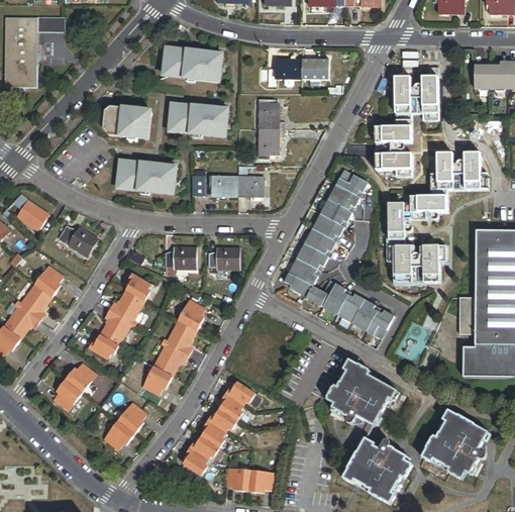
[(437,0),(438,11),(464,11),(464,0),(437,0)]
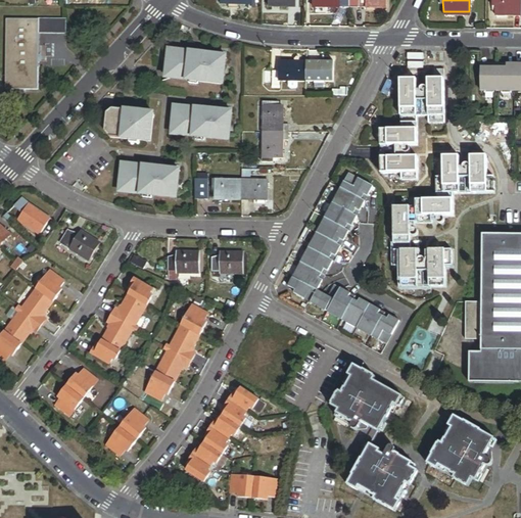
[(520,12),(520,0),(494,0),(494,2),(494,12),(520,12)]
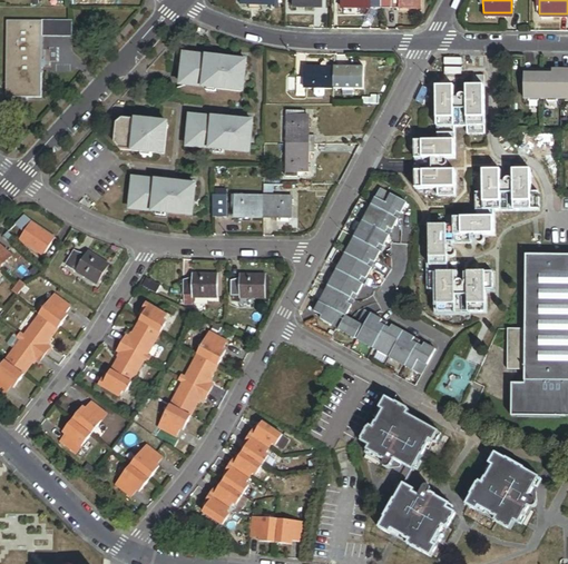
[(41,32),(41,17),(7,16),(5,94),(41,94),(41,69),(40,69),(41,32)]
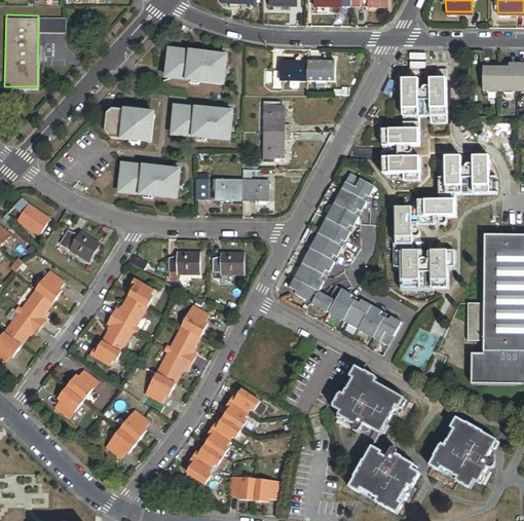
[(66,15),(38,15),(38,30),(66,31),(66,15)]
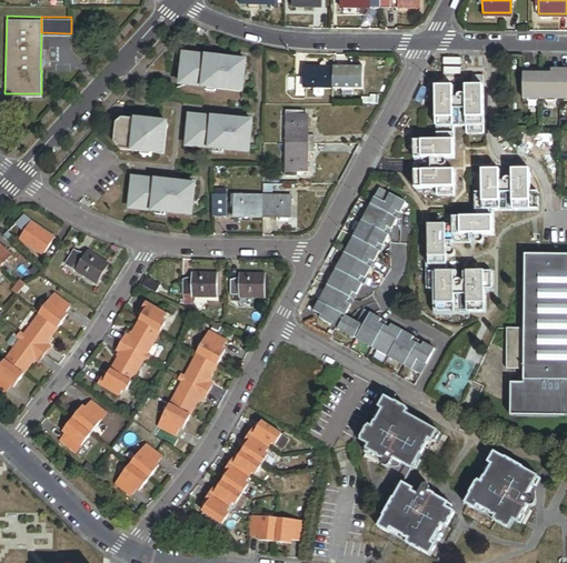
[(181,56),(181,57),(180,72),(179,72),(178,80),(240,87),(245,57),(181,49),(181,56)]
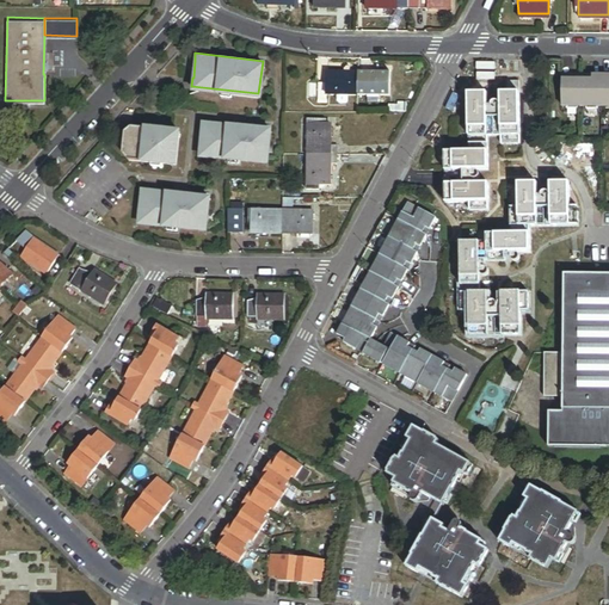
[(346,90),(357,90),(357,67),(349,67),(344,67),(326,67),(326,79),(326,90),(337,90),(346,90)]
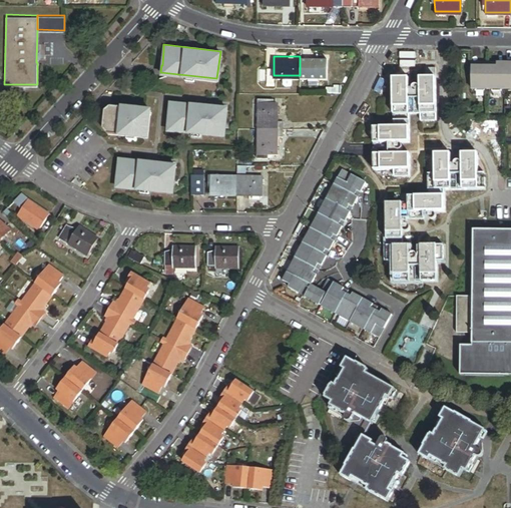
[(300,56),(300,75),(310,75),(316,75),(326,75),(326,56),(300,56)]
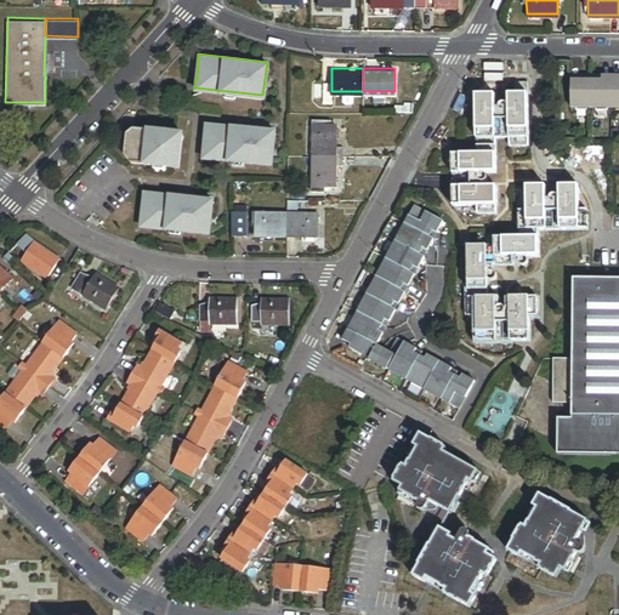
[(618,72),(601,73),(601,77),(580,77),(580,72),(569,72),(569,104),(574,104),(574,107),(586,107),(586,104),(595,104),(595,107),(606,107),(606,104),(614,104),(614,107),(618,106),(618,72)]
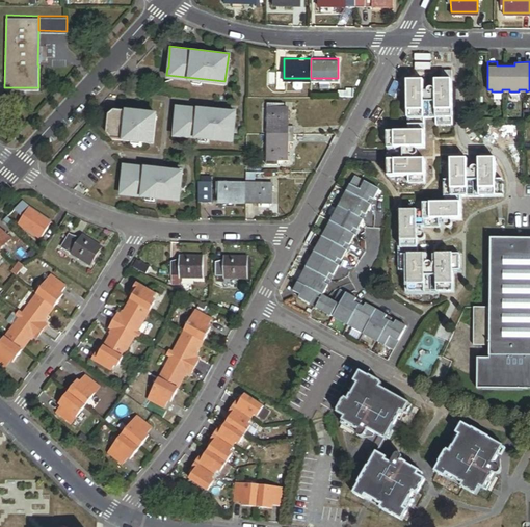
[(406,78),(406,129),(386,129),(387,173),(407,173),(407,180),(423,180),(423,157),(413,157),(413,143),(423,143),(423,114),(434,114),(434,122),(450,122),(450,77),(450,67),(440,67),(440,77),(434,77),(435,88),(421,88),(421,78),(406,78)]
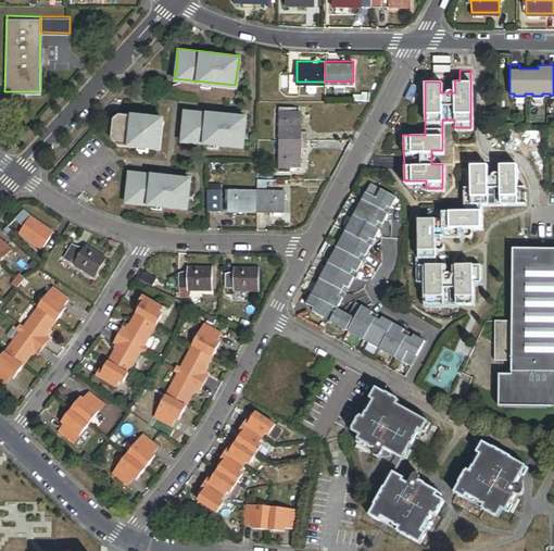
[(242,143),(244,114),(184,109),(184,115),(183,132),(181,132),(180,138),(242,143)]
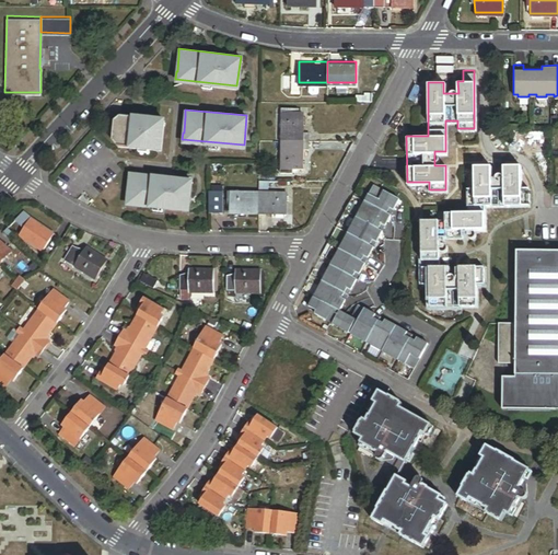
[(280,110),(280,136),(302,136),(302,129),(302,110),(297,110),(280,110)]
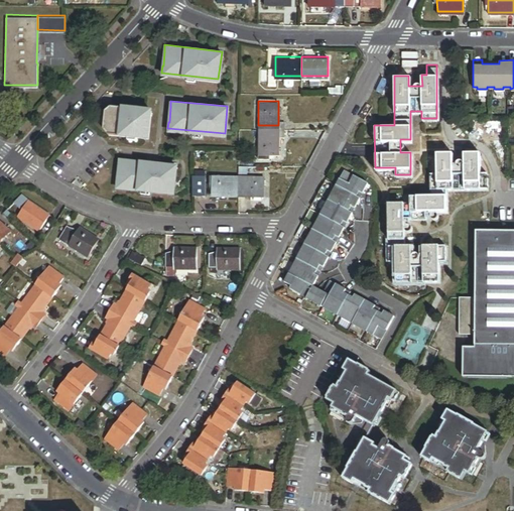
[(150,108),(110,104),(107,131),(147,135),(150,108)]
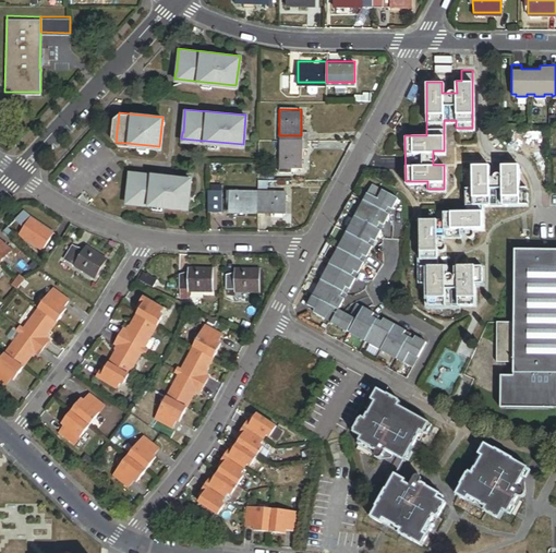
[(301,135),(279,135),(279,164),(292,164),(301,164),(301,144),(301,135)]
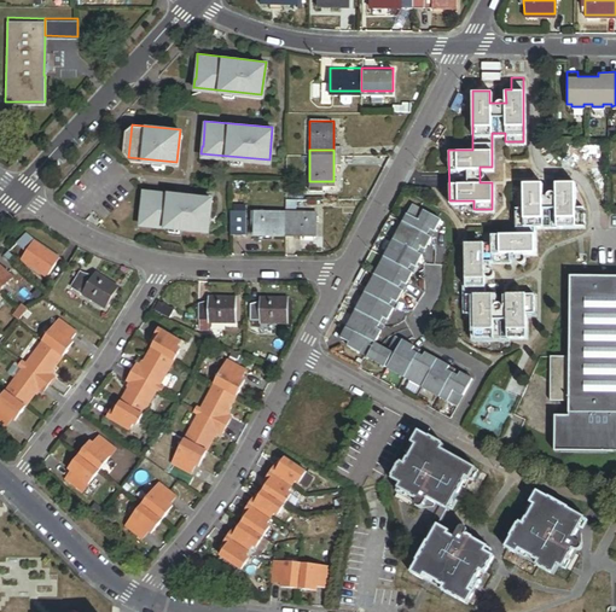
[(574,181),(555,182),(555,194),(541,194),(540,181),(522,181),(523,205),(513,207),(515,233),(489,233),(490,242),(464,242),(465,310),(474,310),(474,336),(524,334),(524,310),(533,310),(532,291),(505,292),(506,304),(492,304),(492,292),(483,292),(483,275),(493,275),(492,267),(488,267),(488,260),(509,260),(509,257),(515,257),(515,261),(524,261),(524,250),(534,250),(534,223),(582,223),(582,205),(574,205),(574,181)]
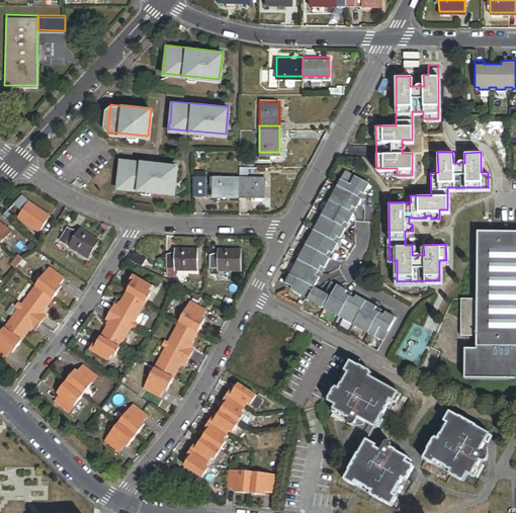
[(173,192),(176,164),(122,158),(119,186),(173,192)]
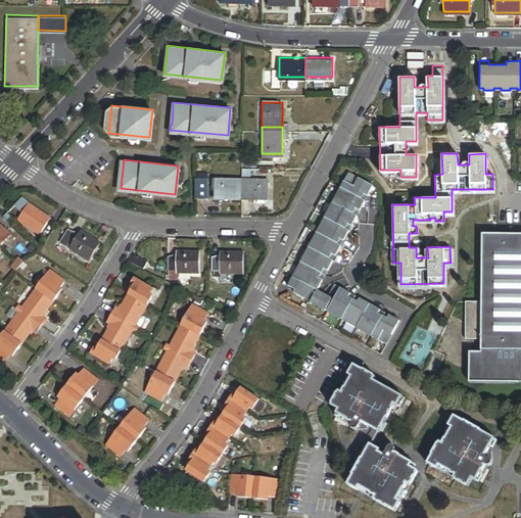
[(315,286),(372,183),(347,170),(286,282),(294,286),(292,290),(385,340),(398,317),(332,281),(326,292),(315,286)]
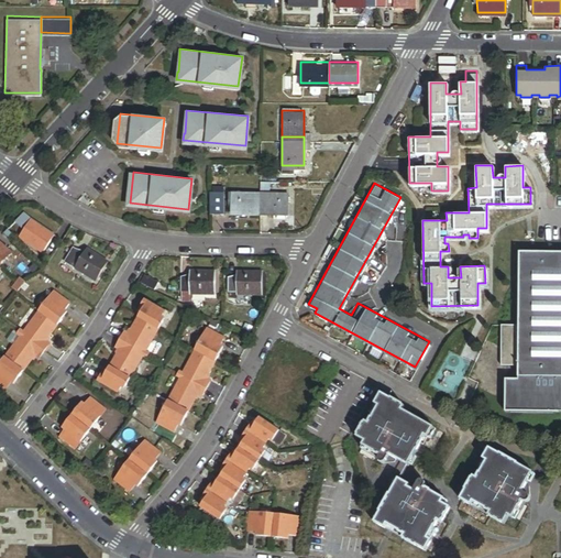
[(223,188),(209,188),(210,210),(223,210),(223,188)]
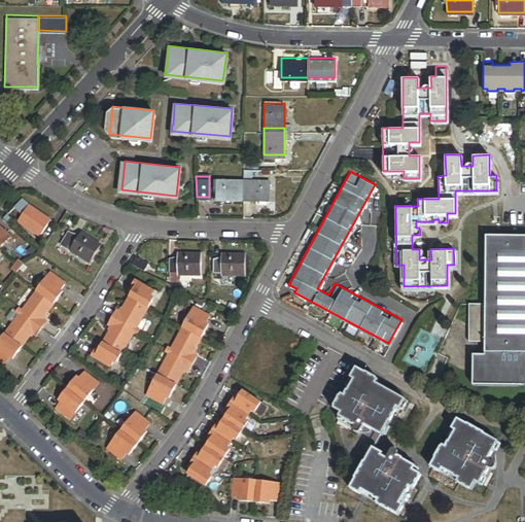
[(214,197),(243,197),(243,177),(214,177),(214,197)]
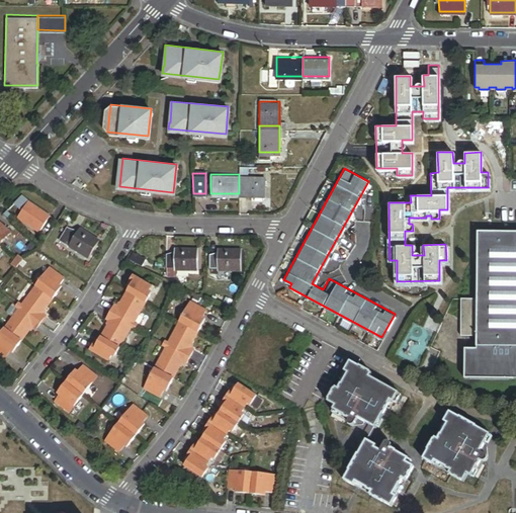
[(246,174),(239,174),(239,193),(264,193),(264,174),(246,174)]
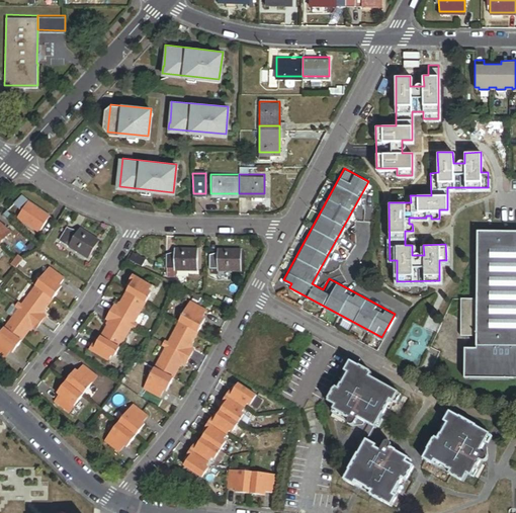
[(50,212),(27,195),(20,190),(14,198),(22,204),(18,210),(38,227),(50,212)]
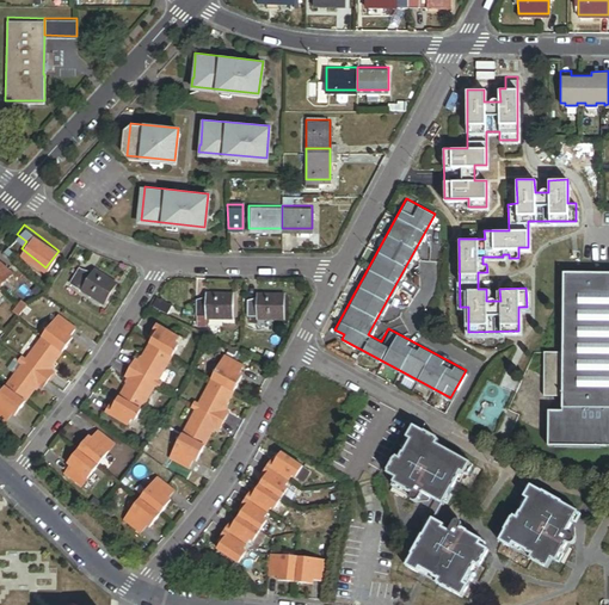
[(0,282),(11,270),(0,259),(0,282)]
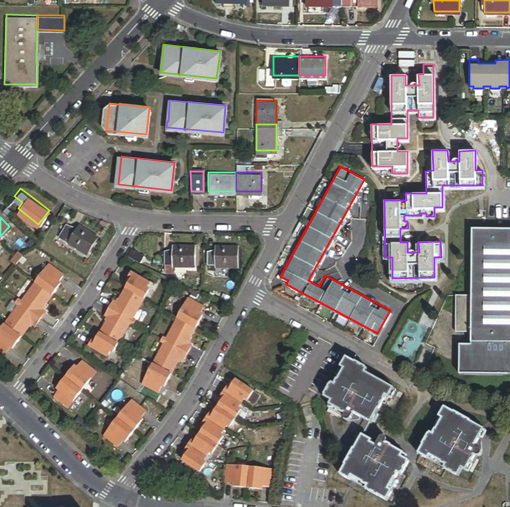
[(66,239),(75,226),(66,220),(57,233),(66,239)]
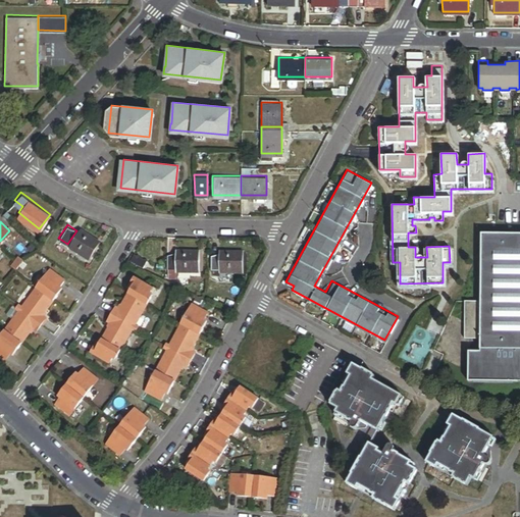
[(76,230),(67,244),(88,257),(100,240),(80,226),(76,230)]
